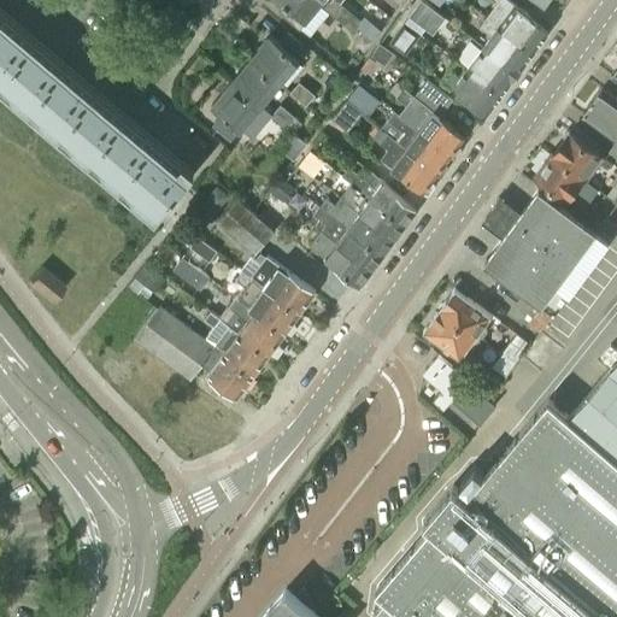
[(322,0),(280,0),(285,4),(278,11),(299,28),(322,0)]
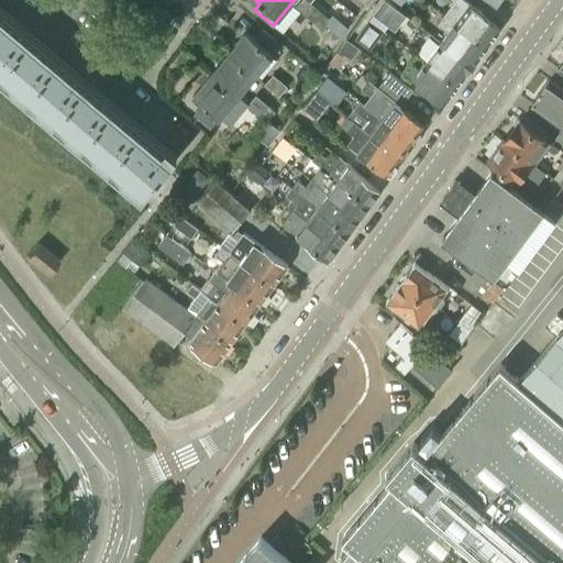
[(317,9),(306,0),(300,0),(296,6),(307,15),(311,11),(313,13),(317,9)]
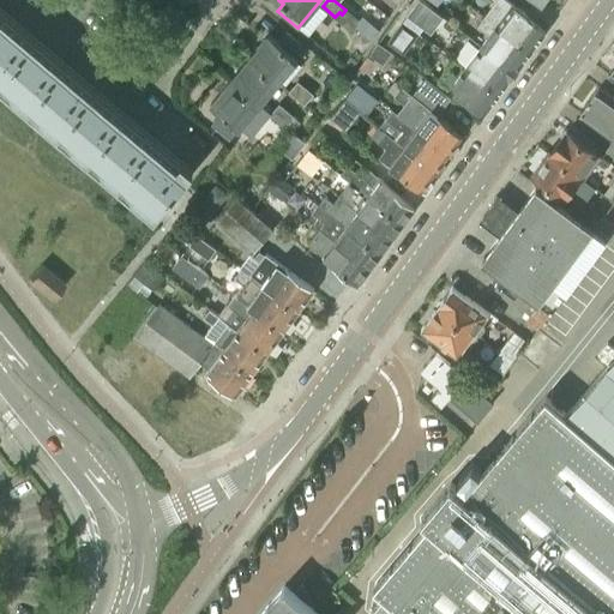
[(546,29),(506,0),(494,0),(483,16),(495,25),(495,24),(530,50),(546,29)]
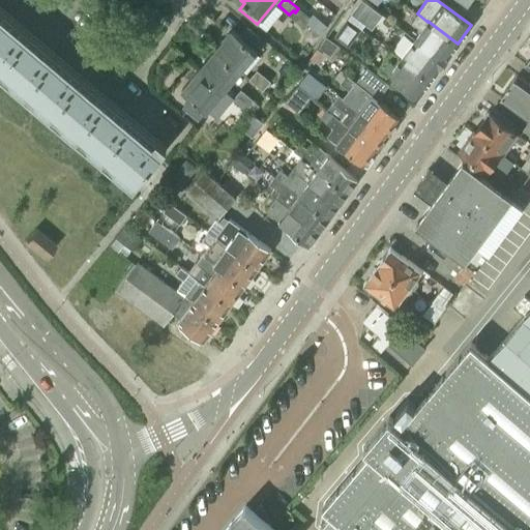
[(310,18),(298,8),(295,12),(293,10),(289,15),(302,26),(306,22),(310,18)]
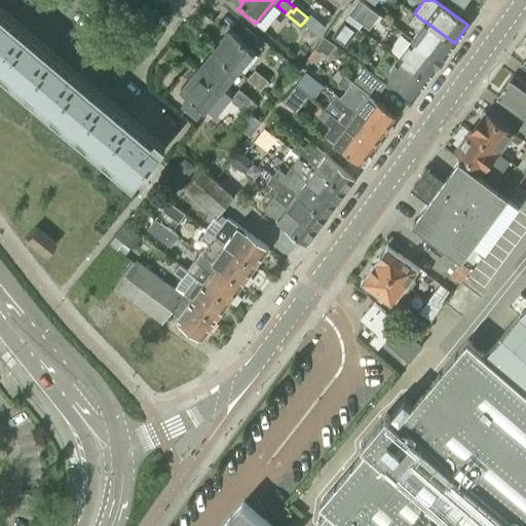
[(152,142),(0,12),(0,66),(135,180),(132,183),(133,184),(165,145),(155,137),(152,142)]
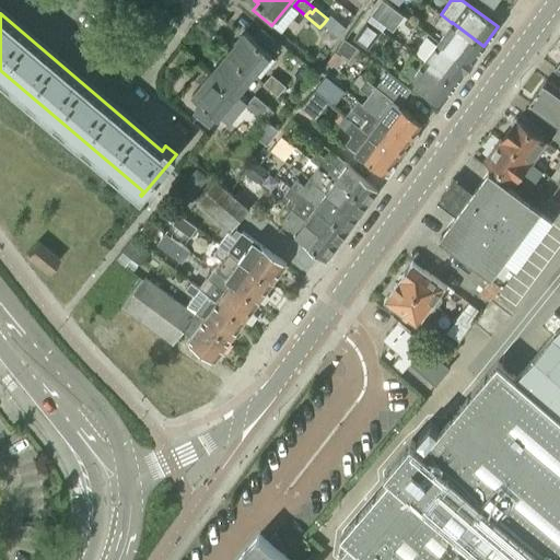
[(322,24),(337,37),(345,27),(330,15),(327,19),(324,23),(322,24)]
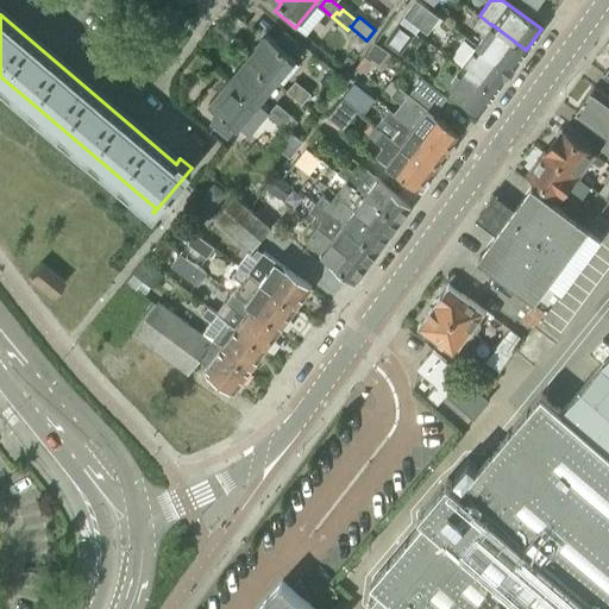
[(399,52),(414,33),(399,22),(383,42),(399,52)]
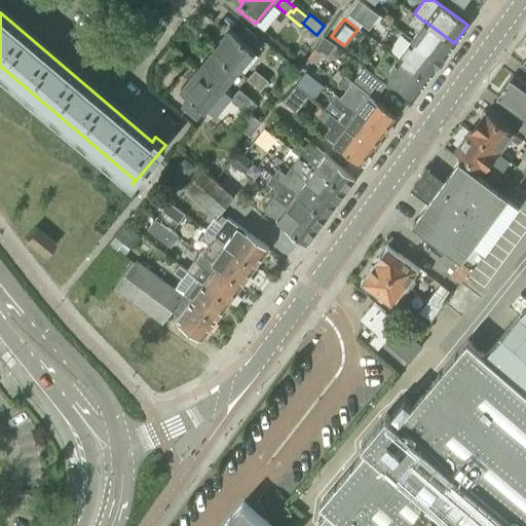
[(424,21),(424,22),(411,39),(441,61),(454,43),(424,21)]
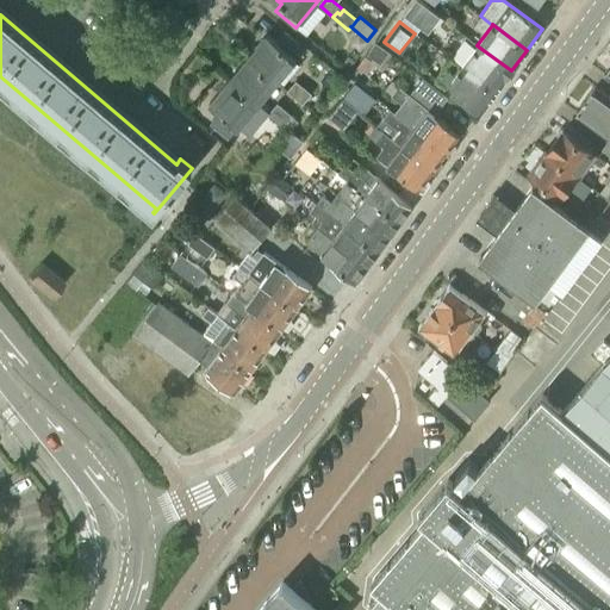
[(277,81),(303,48),(284,32),(275,42),(266,35),(248,56),(277,81)]
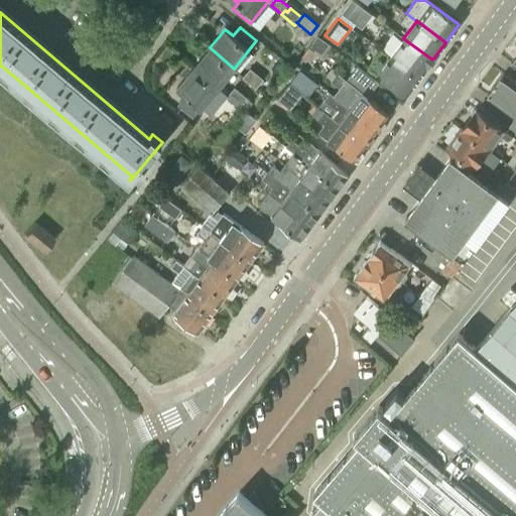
[(319,58),(331,44),(321,37),(310,51),(319,58)]
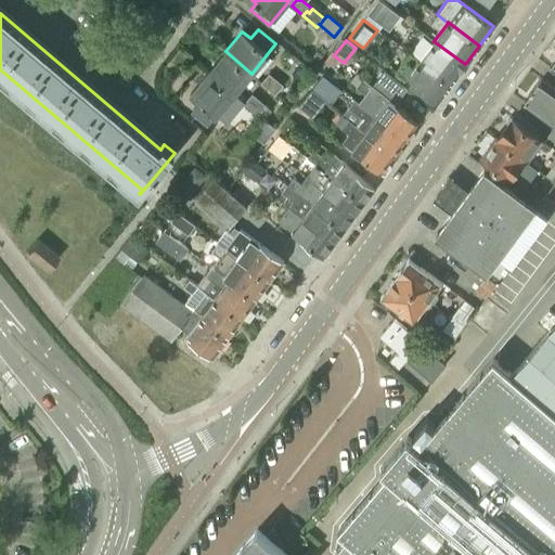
[(465,64),(434,41),(420,61),(451,84),(465,64)]
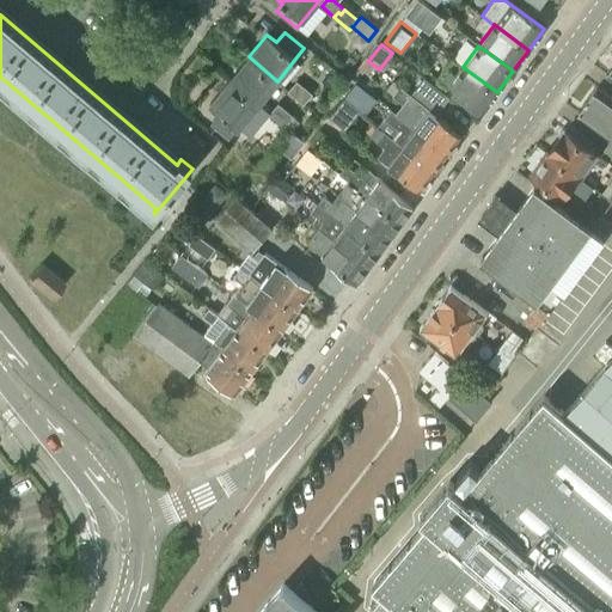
[(277,81),(249,56),(230,79),(258,104),(277,81)]
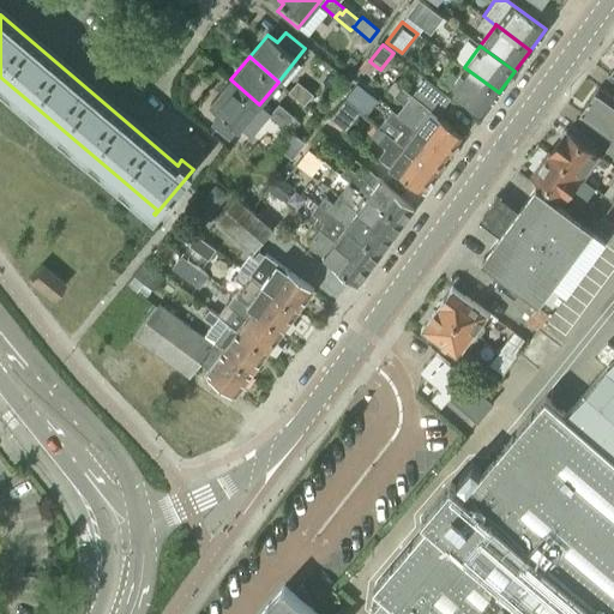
[(499,92),(464,67),(457,76),(447,68),(438,80),(483,114),(499,92)]
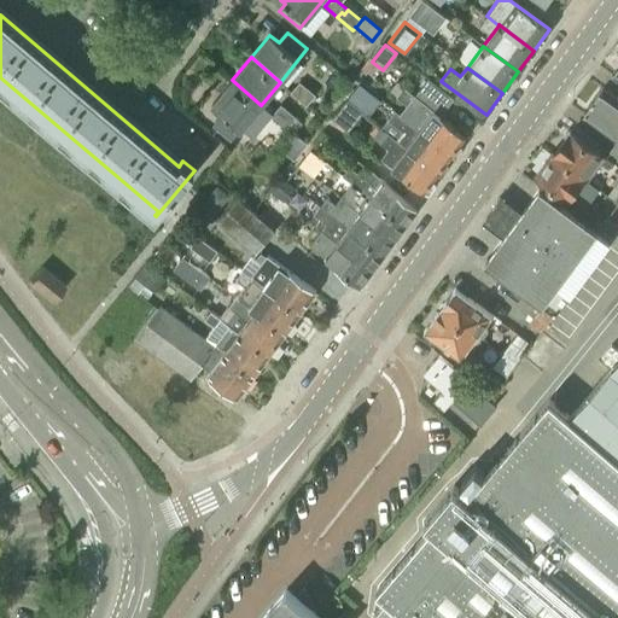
[(395,81),(388,91),(407,105),(400,114),(452,155),(455,156),(462,147),(460,144),(465,135),(439,116),(453,98),(427,79),(414,95),(395,81)]
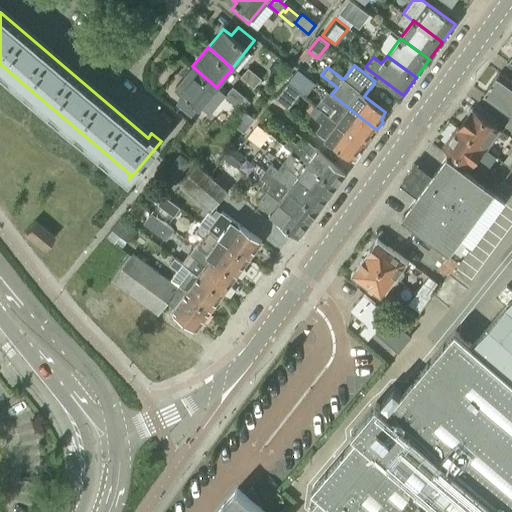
[(216,87),(192,66),(176,85),(200,106),(216,87)]
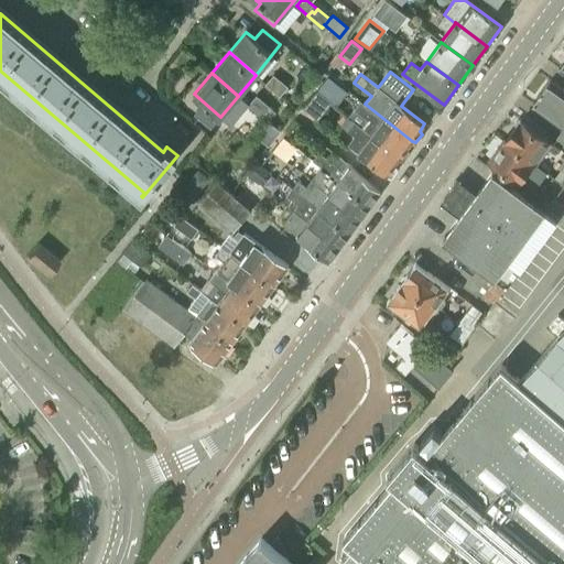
[(280,95),(288,86),(273,75),(266,84),(280,95)]
